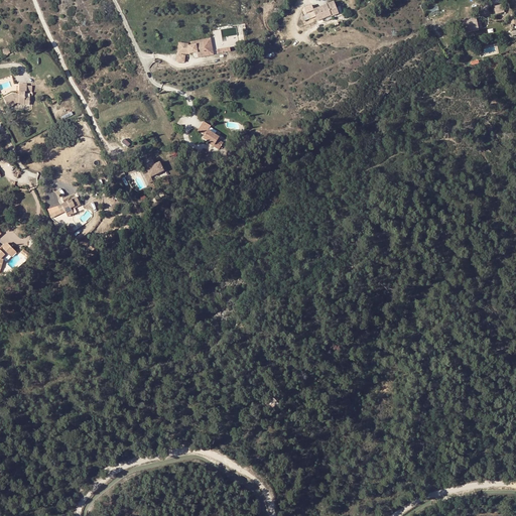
[(333,1),(311,8),(310,5),(302,7),(304,14),(308,12),(309,18),(313,17),(315,21),(337,14),(333,1)]
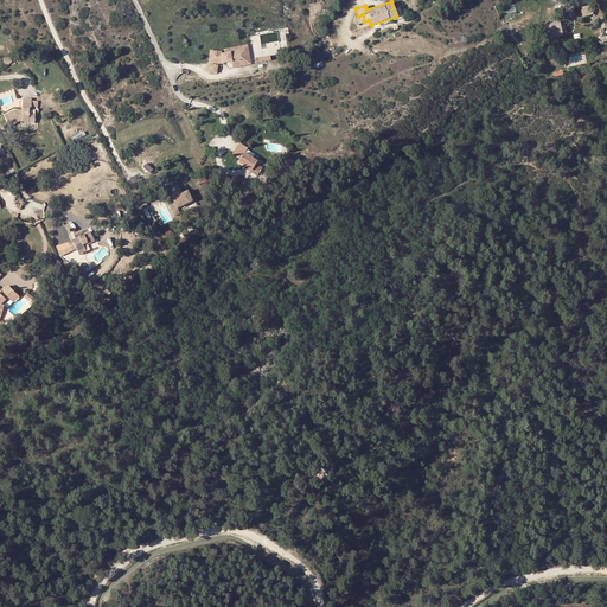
[(593,14),(592,6),(582,7),(583,17),(593,14)]
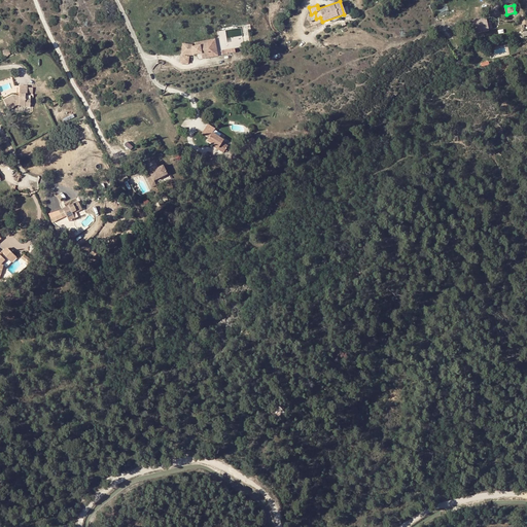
[(482,30),(488,29),(486,18),(479,20),(476,22),(471,22),(471,23),(475,34),(483,32),(482,30)]
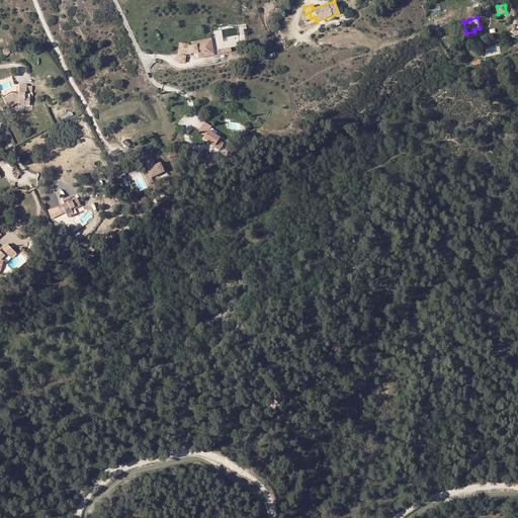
[(213,32),(217,53),(231,51),(230,48),(240,46),(237,28),(213,32)]
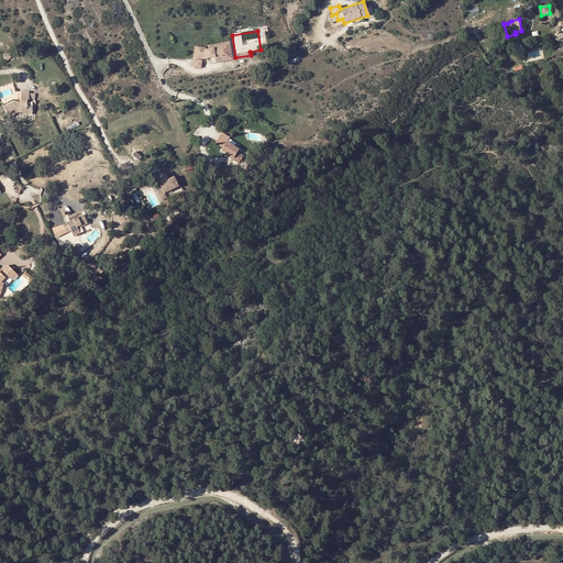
[(217,42),(214,35),(207,37),(209,45),(217,42)]
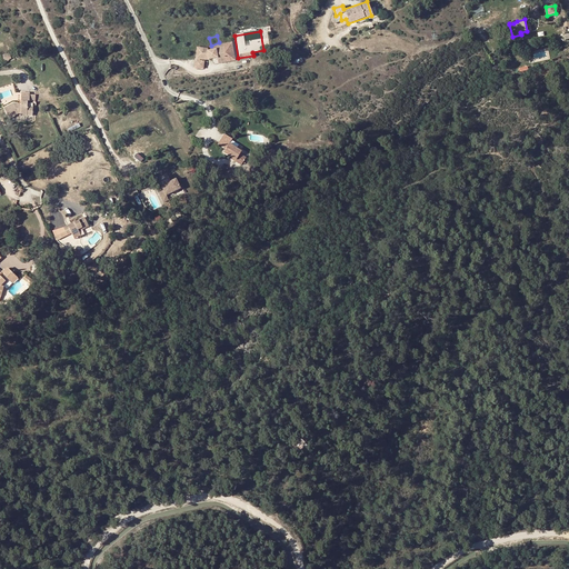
[(216,57),(222,55),(219,45),(206,48),(205,47),(200,47),(200,49),(195,48),(195,58),(203,58),(210,57),(210,55),(215,55),(216,57)]
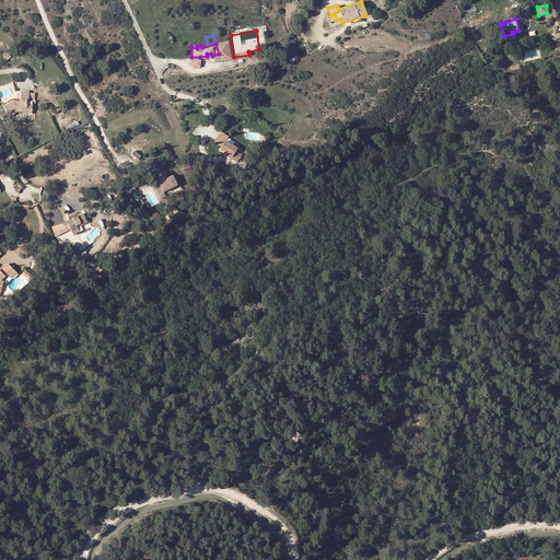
[(18,103),(18,101),(13,101),(3,106),(10,117),(14,114),(14,113),(18,112),(19,112),(19,114),(26,114),(26,112),(32,112),(32,106),(27,105),(26,100),(28,100),(28,91),(20,91),(20,101),(21,103),(18,103)]
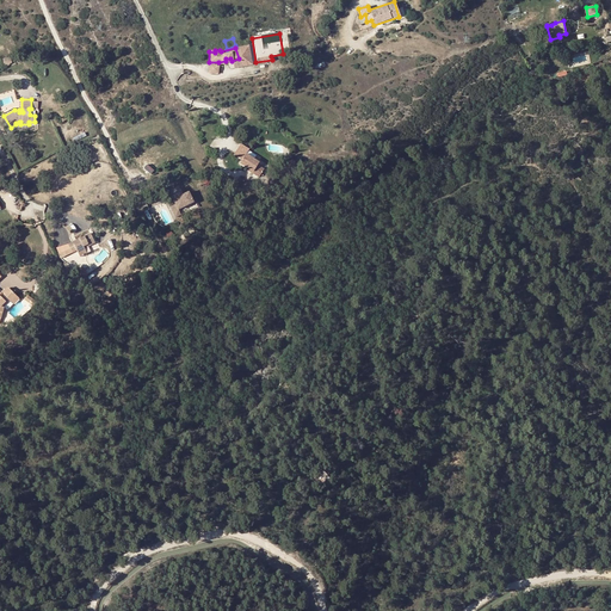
[(254,172),(253,173),(260,178),(265,170),(258,165),(260,162),(246,154),(248,150),(242,146),(235,155),(242,161),(241,164),(248,168),(254,172)]
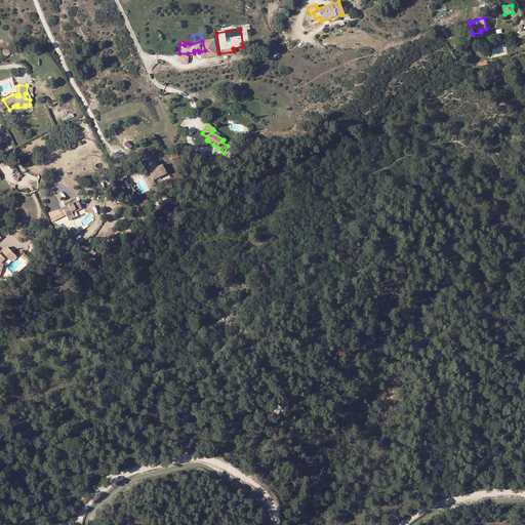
[(162,166),(149,172),(151,175),(153,182),(167,174),(162,166)]
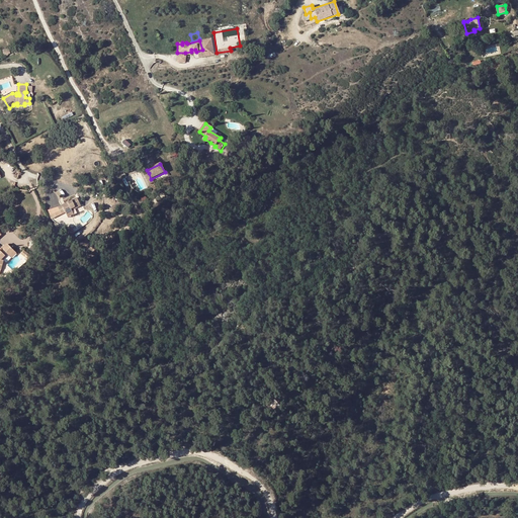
[(63,207),(61,204),(57,206),(61,213),(65,211),(68,218),(74,214),(72,210),(70,208),(79,203),(77,197),(65,203),(66,205),(63,207)]
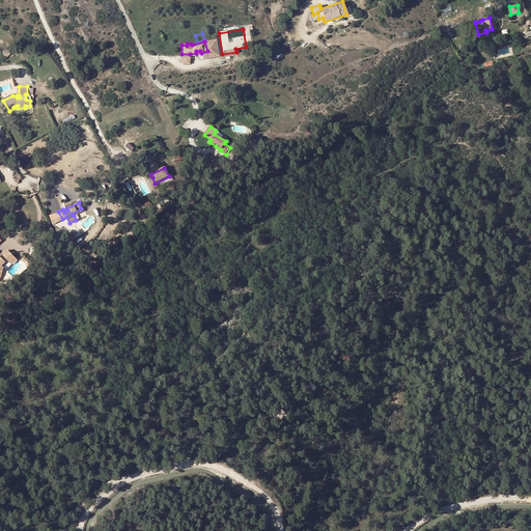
[(0,276),(1,277),(3,267),(8,261),(9,261),(15,256),(7,250),(3,252),(1,255),(0,255),(0,276)]
